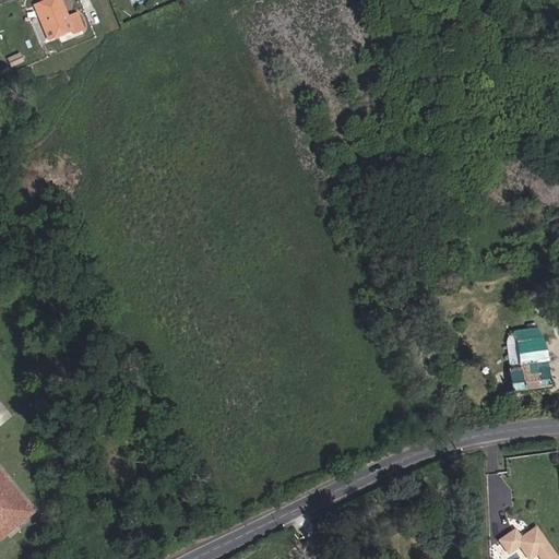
[(61,14),(58,6),(61,4),(59,0),(48,0),(35,6),(43,23),(46,22),(52,37),(71,31),(72,34),(83,30),(76,13),(67,18),(64,13),(61,14)]
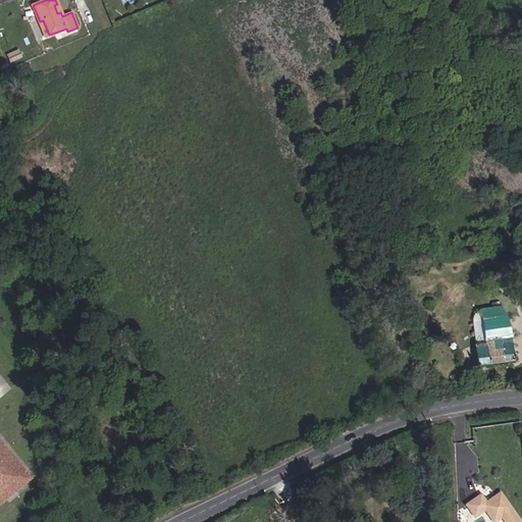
[(49,35),(43,20),(40,21),(46,37),(49,35)]
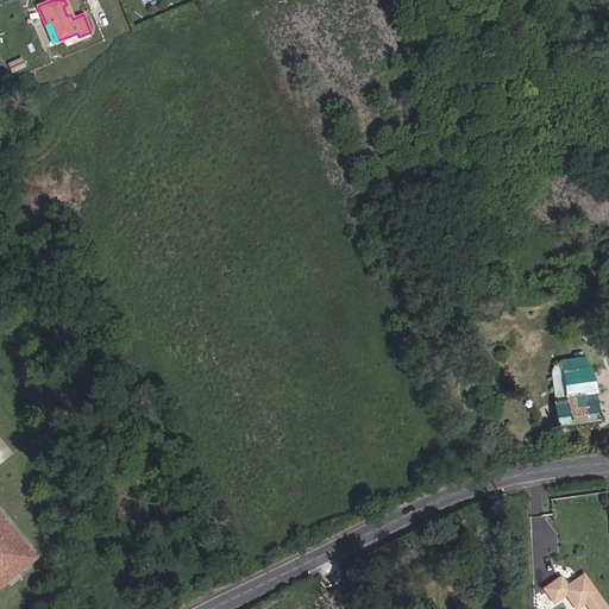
[(603,289),(600,278),(589,281),(591,293),(603,289)]
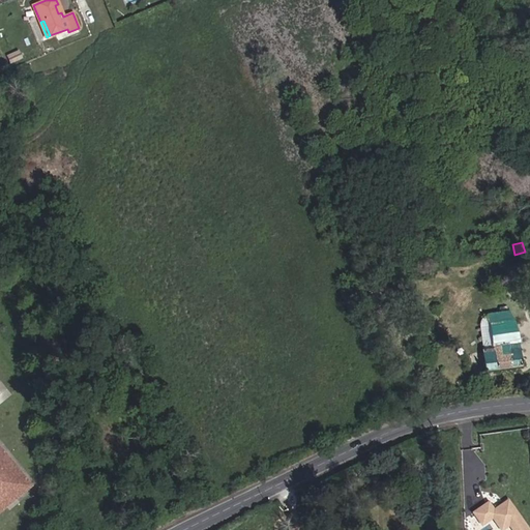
[(511,322),(506,313),(486,317),(489,327),(511,322)]
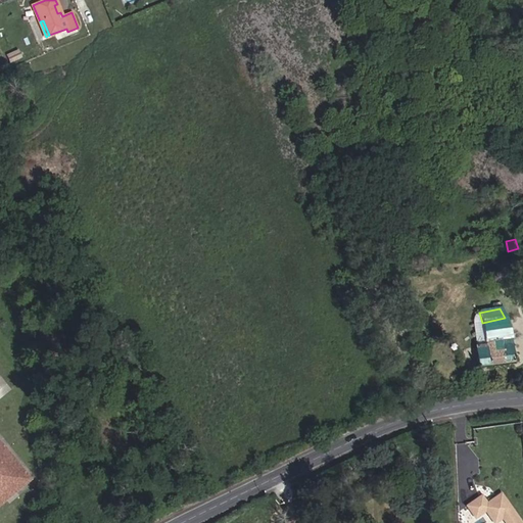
[(510,339),(505,318),(482,323),(485,345),(475,346),(477,367),(513,362),(510,339)]
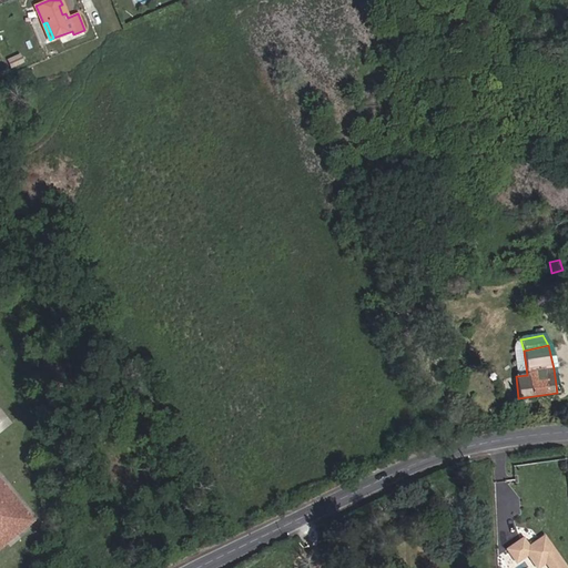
[(0,537),(7,533),(11,538),(32,521),(0,482),(0,423),(0,537)]
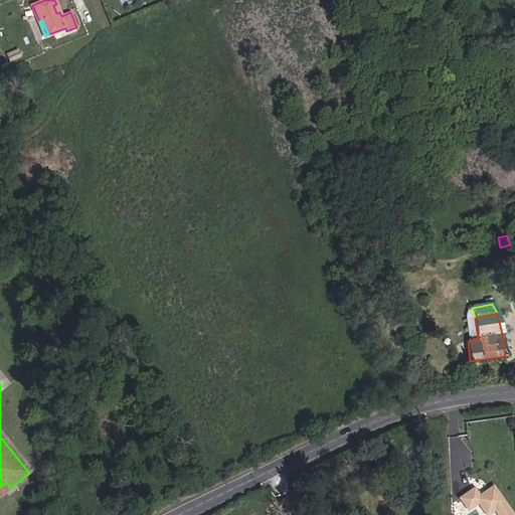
[(0,496),(10,488),(6,483),(0,487),(0,496)]
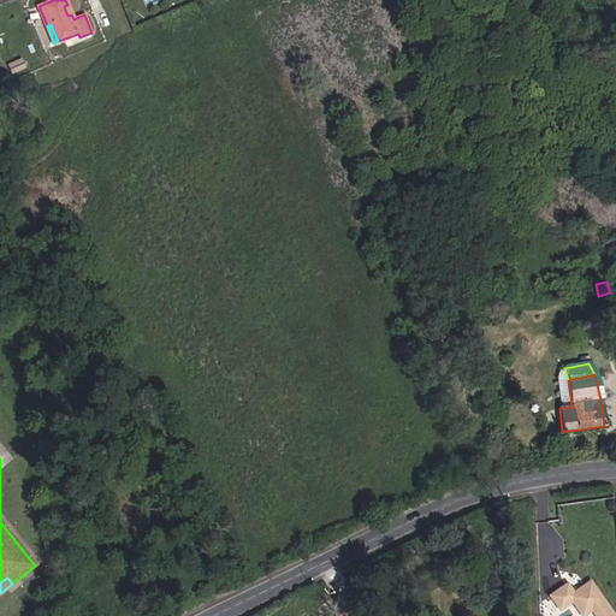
[(570,584),(551,596),(562,610),(574,602),(584,615),(586,615),(594,611),(597,615),(615,615),(615,614),(593,580),(575,592),(570,584)]
